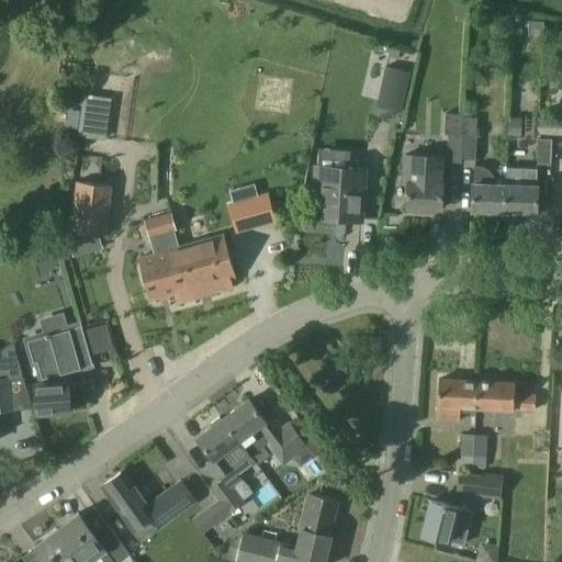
[(529,21),(528,36),(543,37),(544,22),(529,21)]
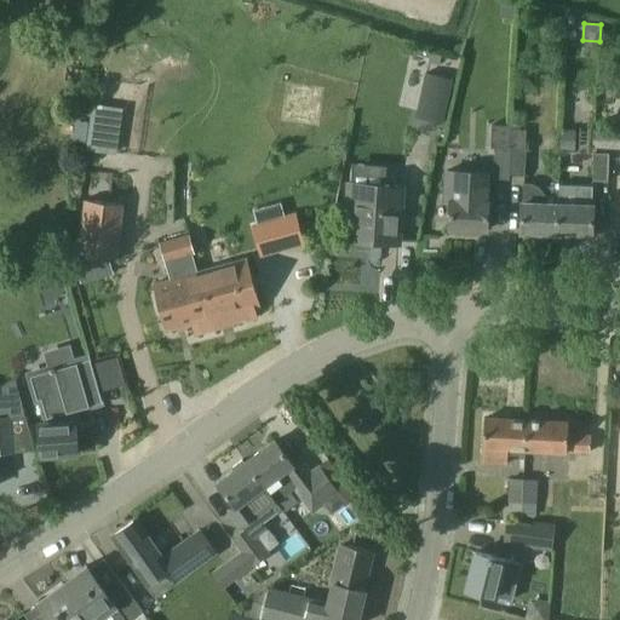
[(442,124),(452,80),(429,74),(425,74),(415,118),(442,124)]
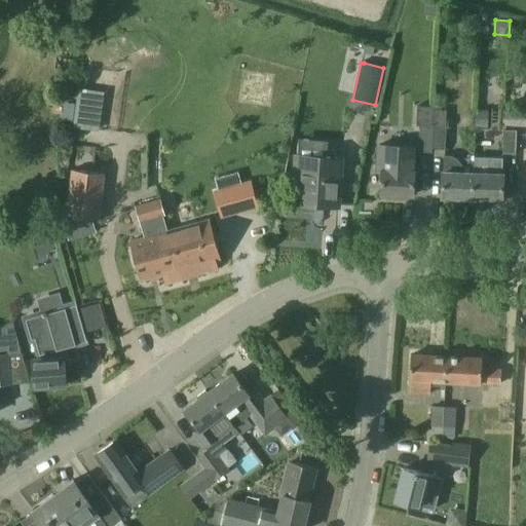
[(98,107),(76,104),(74,115),(97,118),(98,107)]
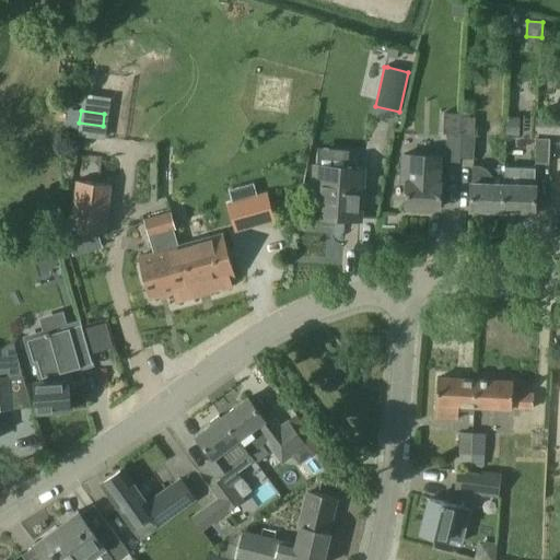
[(529,116),(510,115),(509,139),(528,139),(529,116)]
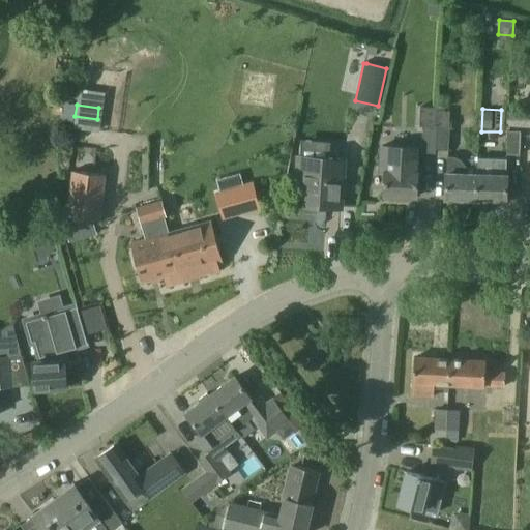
[(505,111),(504,127),(528,129),(529,112),(505,111)]
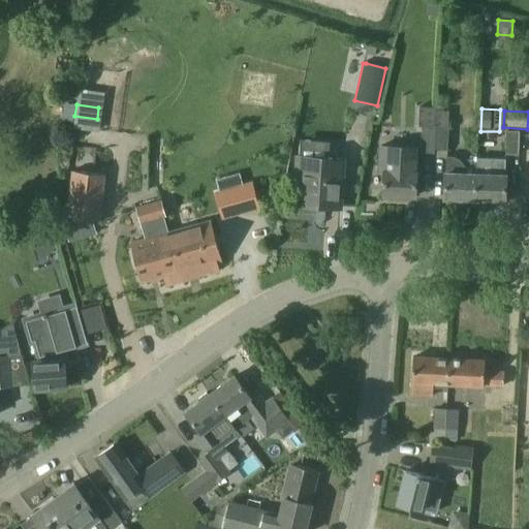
[(433,130),(433,152),(444,152),(445,113),(433,113),(433,130)]
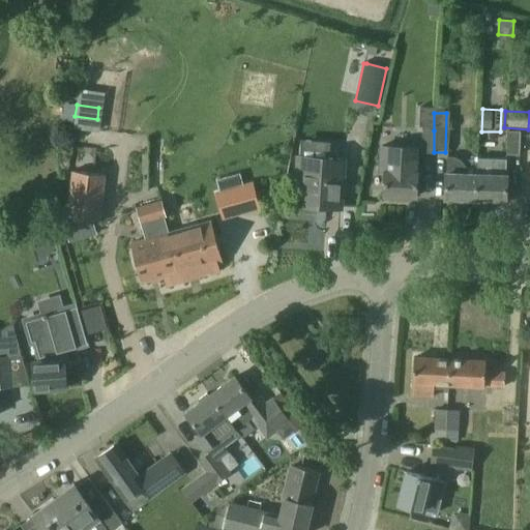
[(434,155),(434,152),(434,130),(420,130),(419,154),(434,155)]
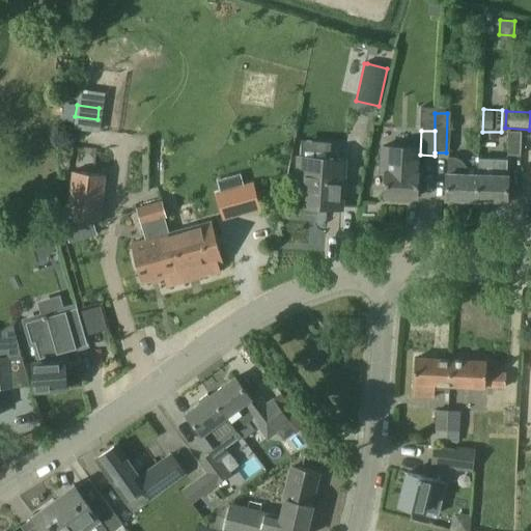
[(509,131),(508,156),(521,156),(522,132),(509,131)]
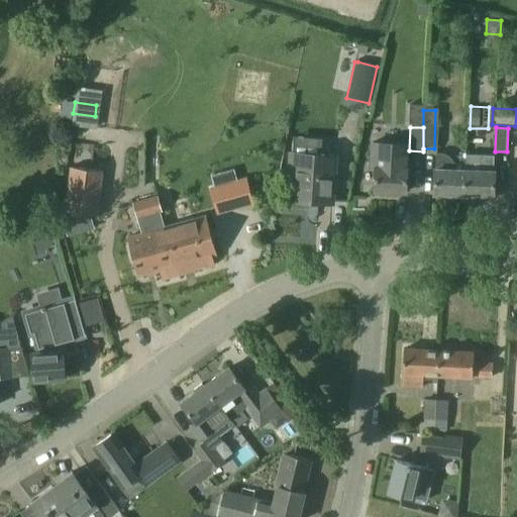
[(376,167),(375,191),(407,193),(408,168),(403,168),(404,144),(381,143),(380,167),(376,167)]
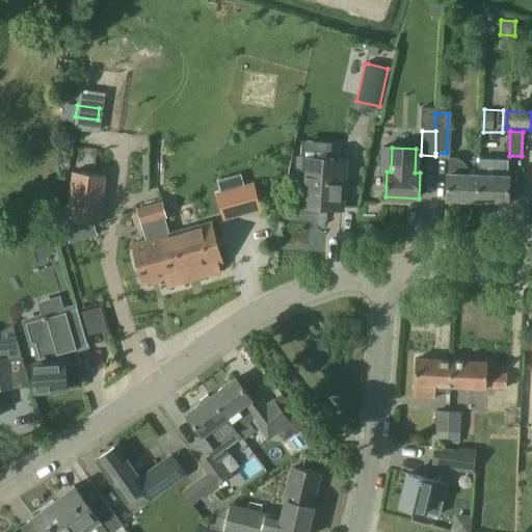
[(447,200),(476,201),(477,175),(467,175),(467,170),(466,167),(463,164),(460,161),(457,160),(454,159),(450,158),(450,157),(449,157),(448,174),(447,200)]
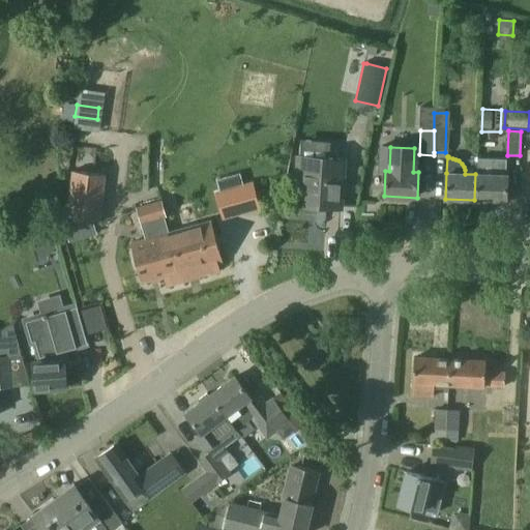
[(297,176),(300,176),(299,205),(342,208),(345,159),(298,157),(297,176)]
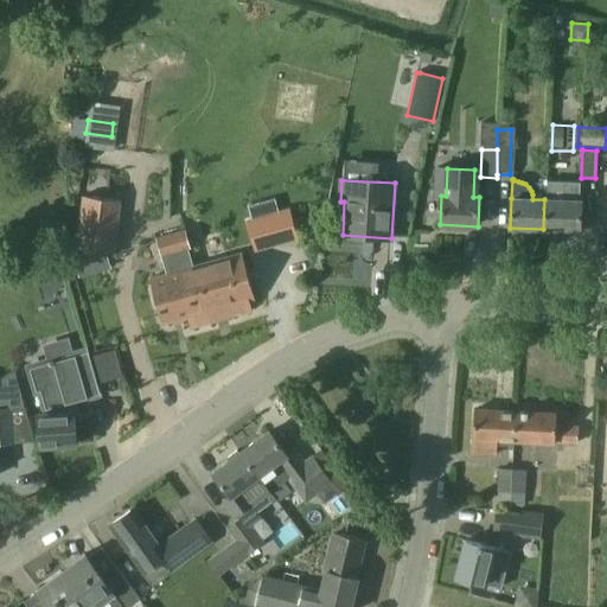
[(544,199),(543,229),(580,230),(581,202),(580,202),(580,183),(547,181),(547,200),(544,199)]
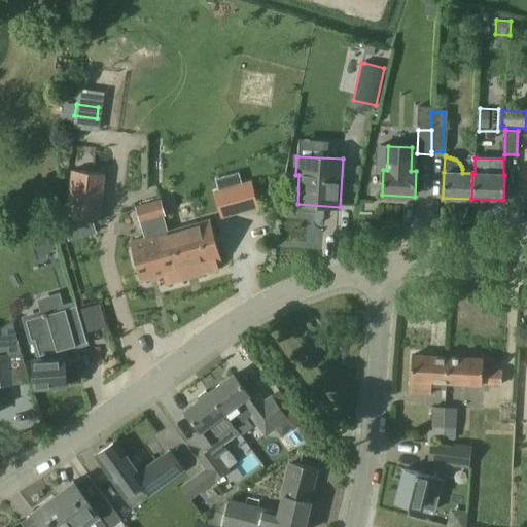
[(72,170),(66,216),(101,220),(106,174),(72,170)]
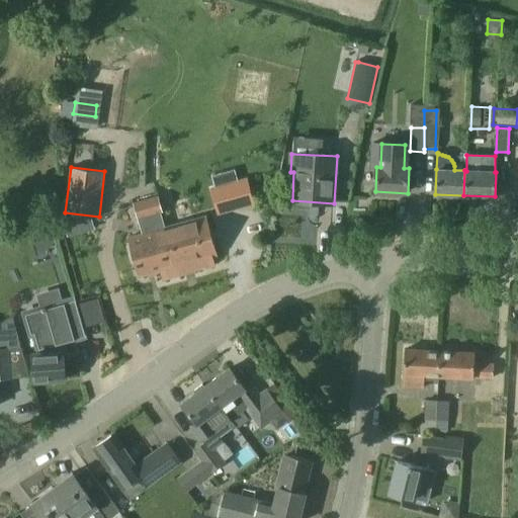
[(209,188),(218,216),(255,204),(247,178),(209,188)]
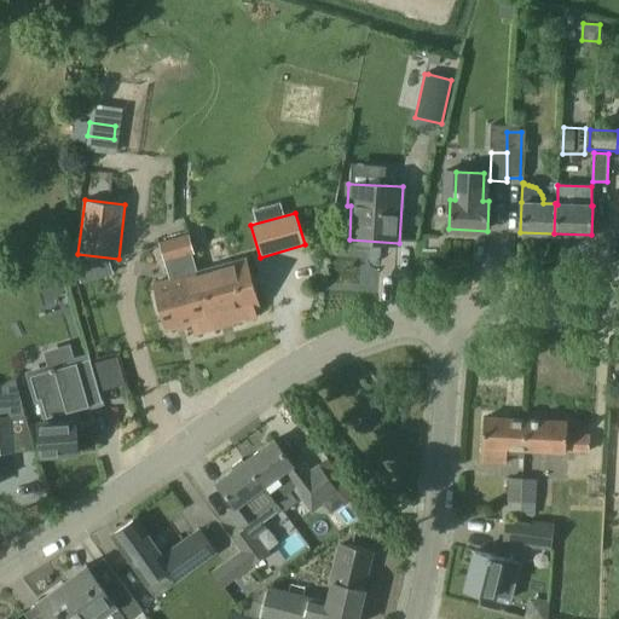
[(194,253),(189,235),(171,239),(180,276),(187,275),(192,295),(204,291),(215,329),(258,318),(254,306),(261,305),(248,258),(197,272),(192,253),(194,253)]
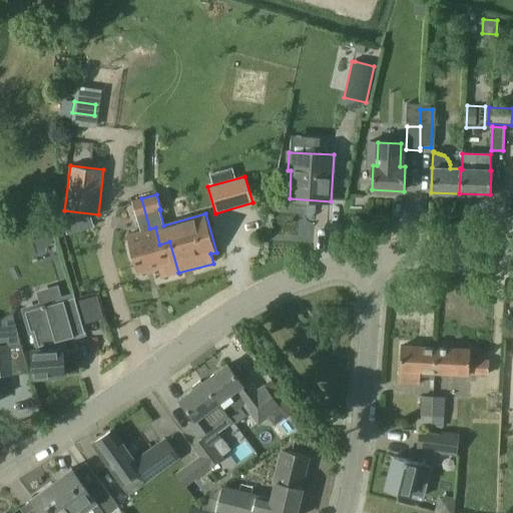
[(141,198),(132,201),(140,231),(126,235),(137,275),(158,269),(161,278),(178,273),(169,241),(159,244),(155,227),(149,228),(141,198)]
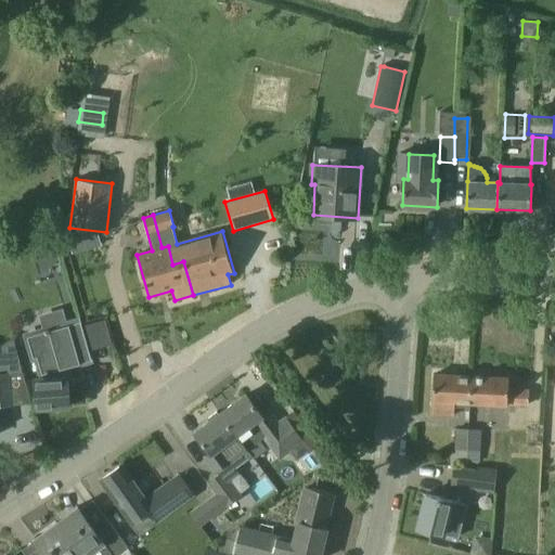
[(50,377),(34,379),(36,408),(71,405),(68,376),(66,376),(65,365),(94,357),(80,323),(46,332),(48,364),(50,364),(50,377)]
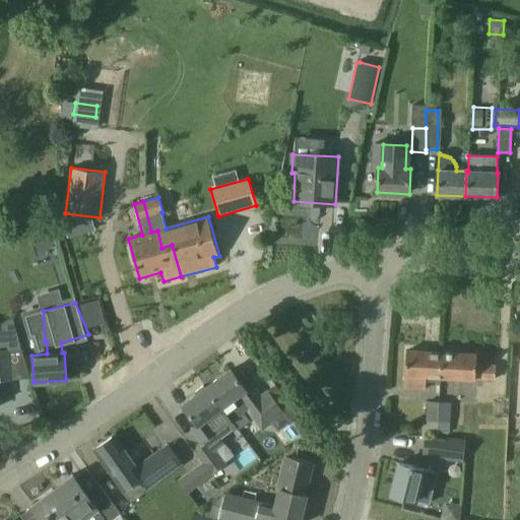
[(0,378),(27,377),(13,318),(0,324),(0,378)]
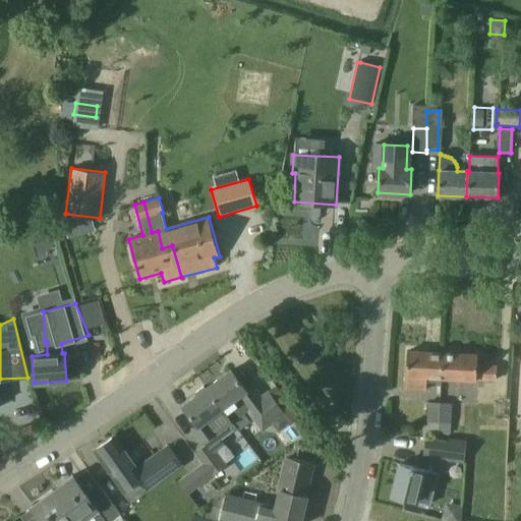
[(441,379),(442,353),(407,351),(405,389),(426,390),(427,378),(441,379)]
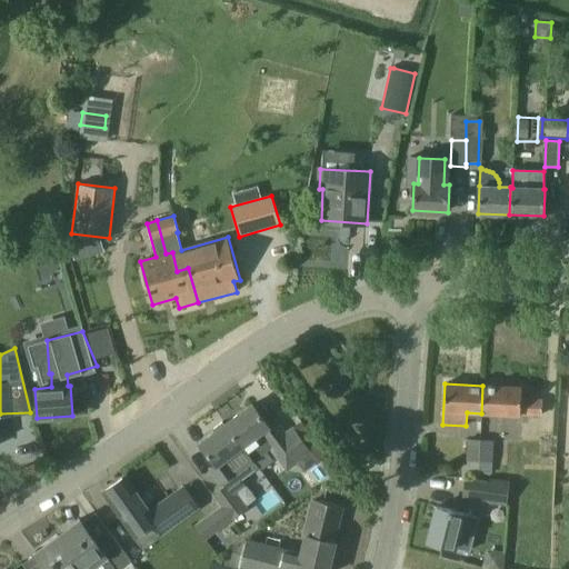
[(521,388),(482,386),(481,413),(520,416),(520,415),(542,416),(542,400),(521,399),(521,388)]
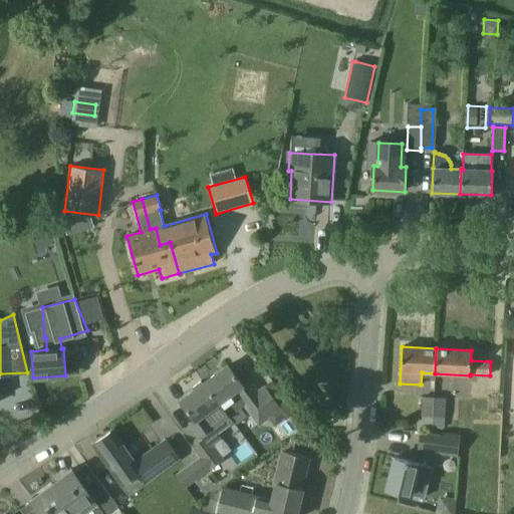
[(229,365),(205,383),(219,403),(230,417),(245,406),(259,426),(281,410),(265,388),(258,393),(248,380),(243,384),(229,365)]
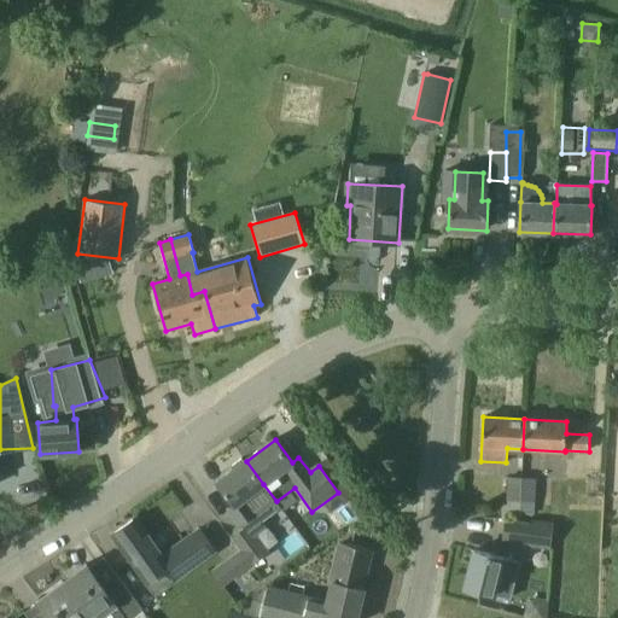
[(233,471),(217,482),(234,505),(227,509),(243,530),(249,525),(257,536),(267,529),(263,523),(281,508),(277,501),(263,484),(246,461),(245,462),(243,459),(231,467),(233,471)]
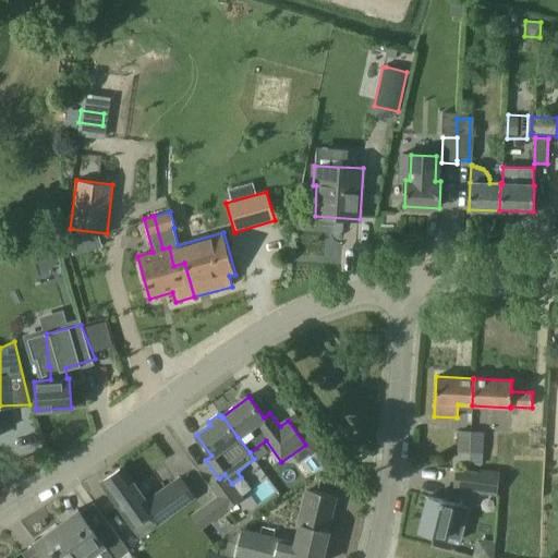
[(453,457),(452,466),(470,468),(470,464),(470,453),(471,432),(459,432),(457,452),(458,452),(458,457),(453,457)]
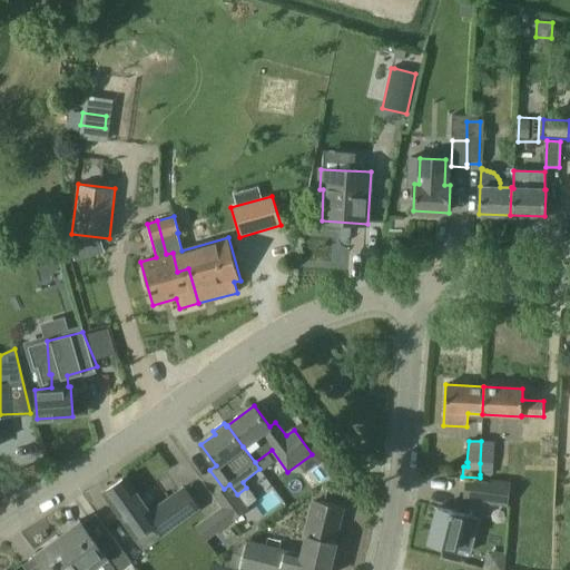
[(481,441),(480,463),(493,464),(494,442),(481,441)]
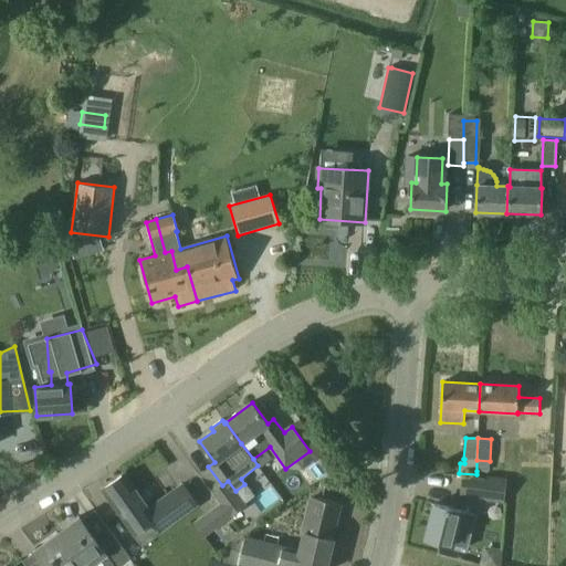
[(125,474),(103,490),(142,544),(199,503),(185,483),(149,509),(125,474)]
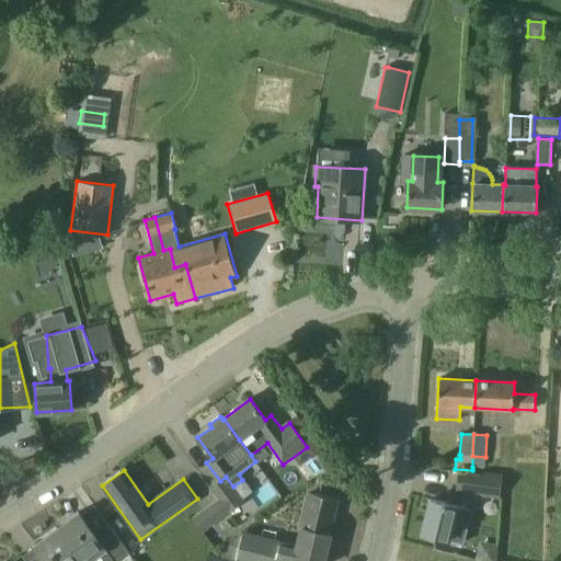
[(455,473),(454,490),(478,493),(478,496),(497,499),(501,476),(478,473),(478,476),(455,473)]
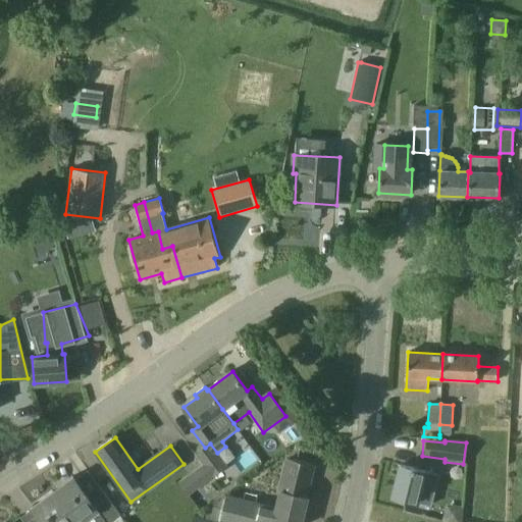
[(204,466),(181,482),(191,494),(228,466),(217,453),(210,444),(205,448),(196,456),(204,466)]
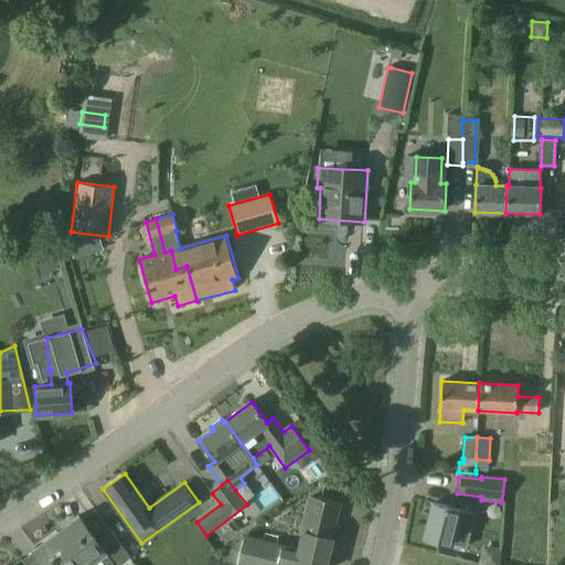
[(216,561),(216,562),(232,564),(324,564),(332,539),(330,539),(339,504),(311,497),(302,531),(304,531),(299,550),(245,536),(241,552),(226,548),(223,562),(216,561)]
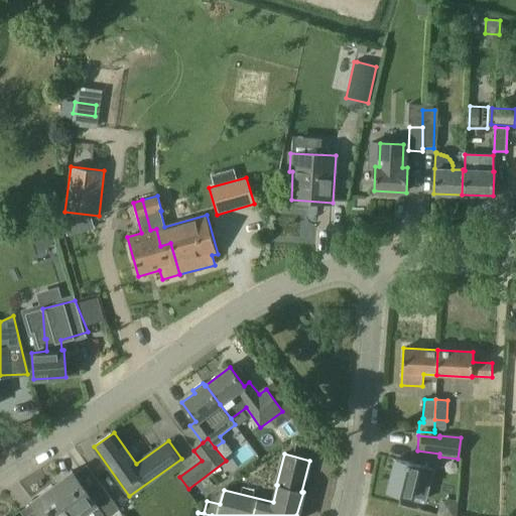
[(396,460),(388,491),(400,494),(412,497),(426,501),(433,470),(420,467),(420,466),(396,460)]
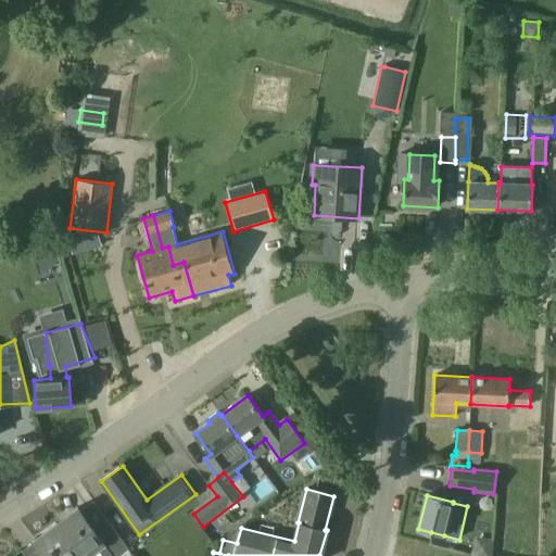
[(77,508),(55,523),(78,555),(115,555),(127,547),(109,521),(95,532),(90,525),(79,510),(77,508)]
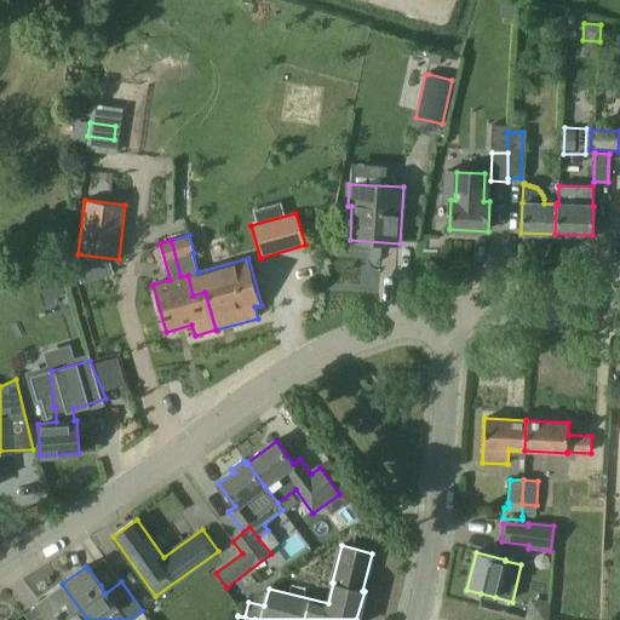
[(53,619),(52,619),(87,619),(62,584),(39,601),(53,619)]
